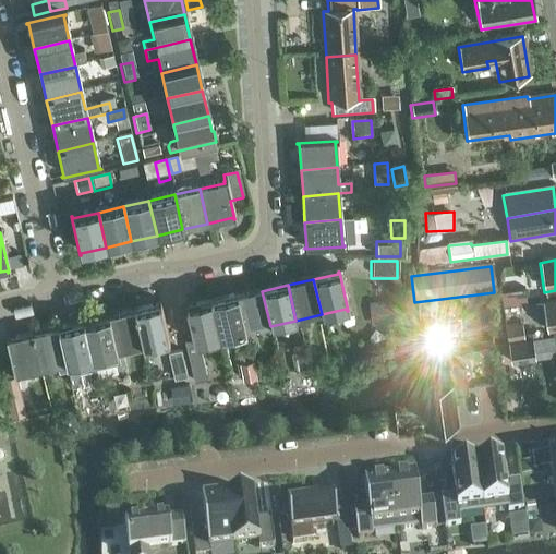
[(262,291),(237,297),(244,332),(270,326),(262,291)]
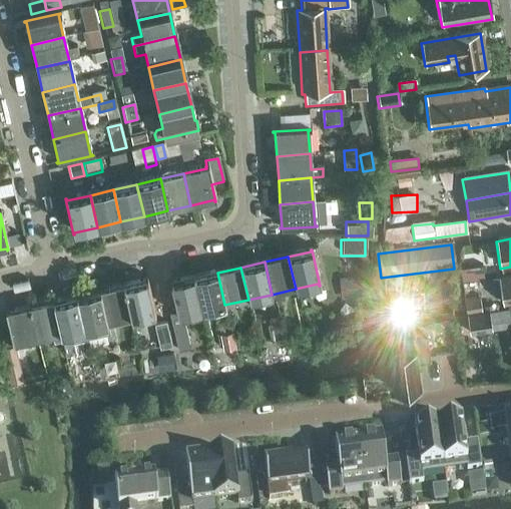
[(460,274),(462,285),(473,283),(471,272),(460,274)]
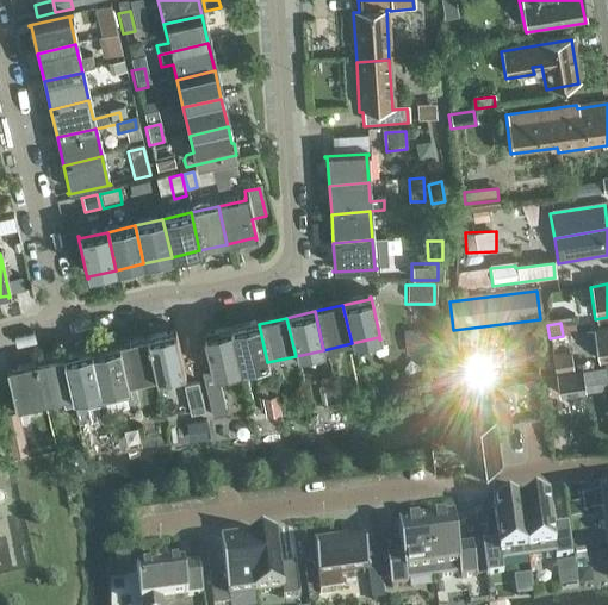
[(259,324),(230,331),(240,369),(267,362),(259,324)]
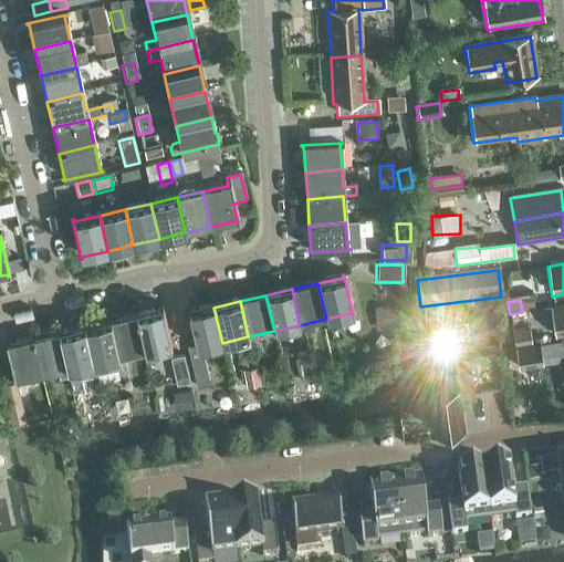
[(563,305),(550,308),(554,337),(563,335),(563,305)]
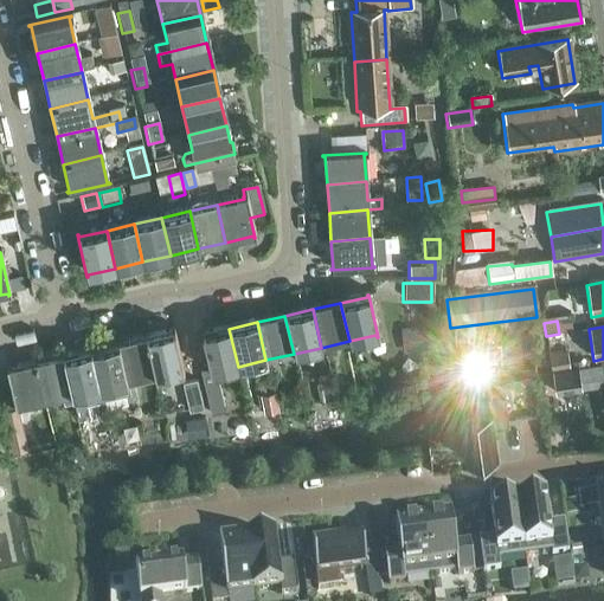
[(238,367),(229,329),(201,335),(201,333),(200,333),(210,375),(211,375),(211,373),(238,367)]
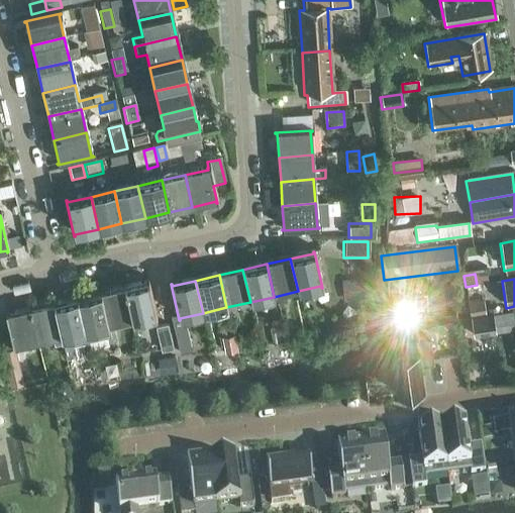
[(340,283),(342,305),(363,304),(361,281),(340,283)]
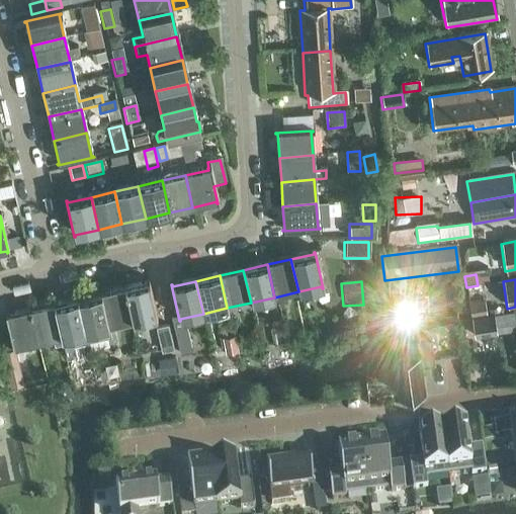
[(147,284),(123,289),(132,322),(155,317),(155,319),(156,319),(148,282),(147,282),(147,284)]
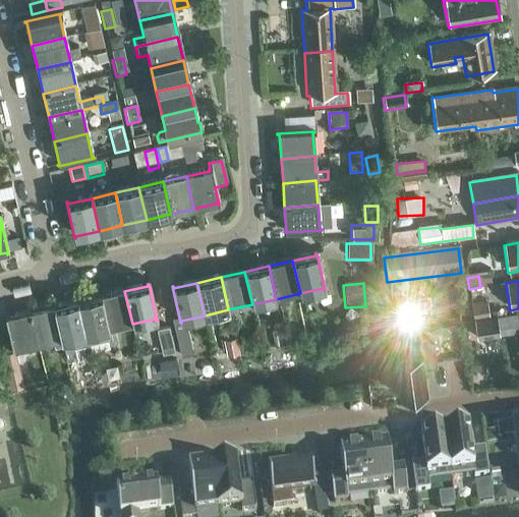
[(124,291),(101,297),(108,330),(112,347),(117,346),(112,329),(132,324),(124,291)]
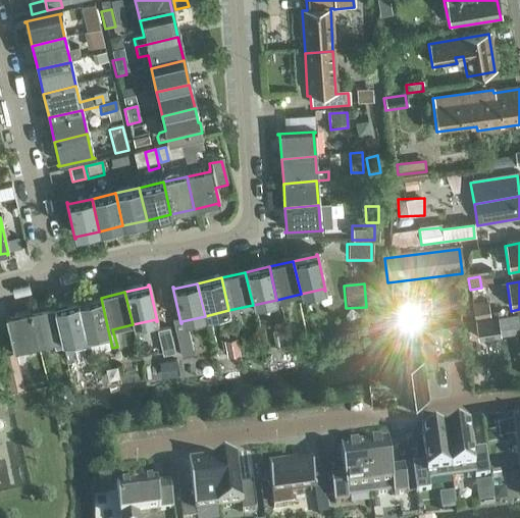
[(101,298),(78,303),(85,335),(87,348),(106,343),(108,349),(112,348),(108,330),(101,298)]
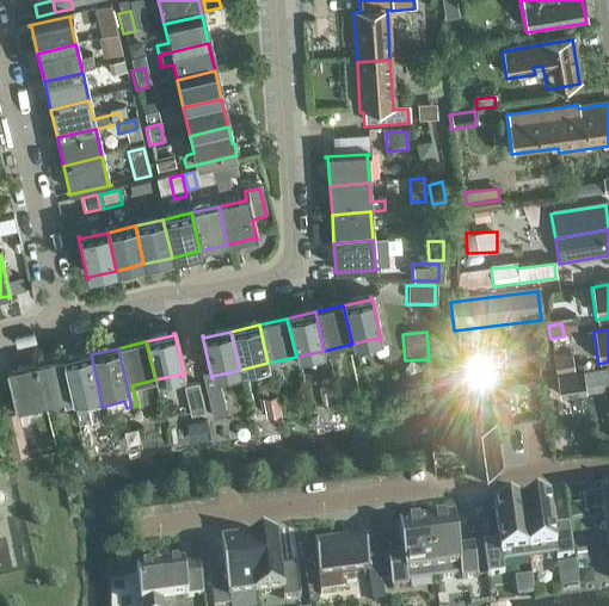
[(91,354),(62,360),(73,408),(74,408),(77,420),(86,418),(81,396),(99,393),(91,354)]
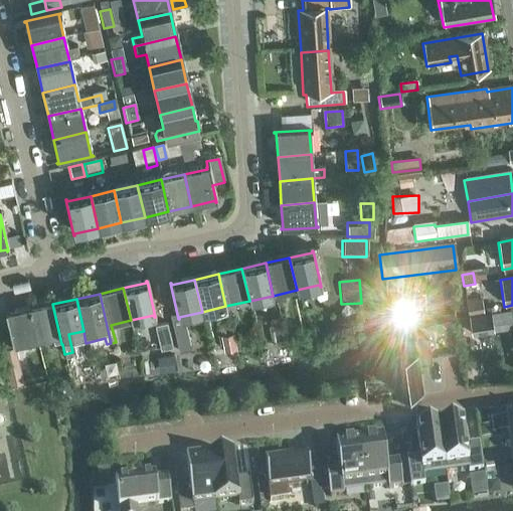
[(482,315),(480,302),(464,304),(466,318),(482,315)]
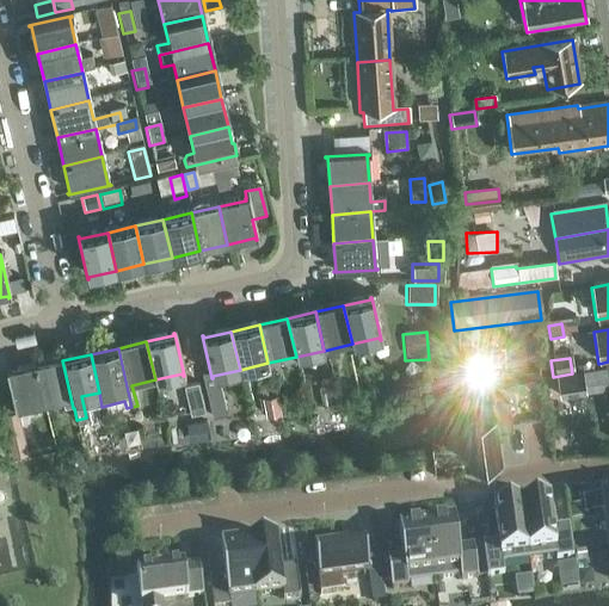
[(38,366),(35,368),(43,406),(61,401),(63,410),(73,408),(62,360),(55,363),(55,362),(51,359),(40,362),(38,365),(38,366)]
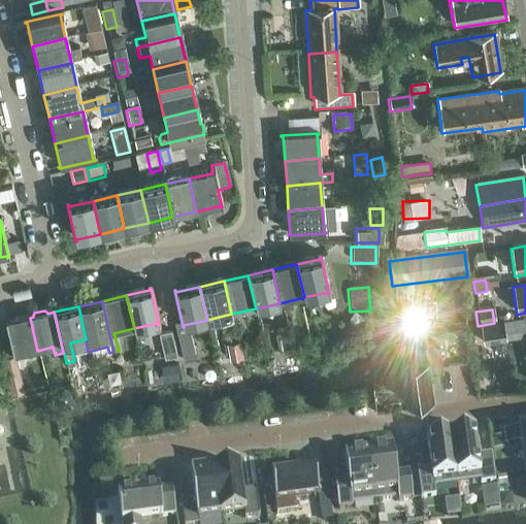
[(10,349),(0,352),(0,356),(10,398),(22,395),(13,358),(14,358),(13,356),(37,351),(30,318),(6,323),(5,321),(4,322),(10,349)]
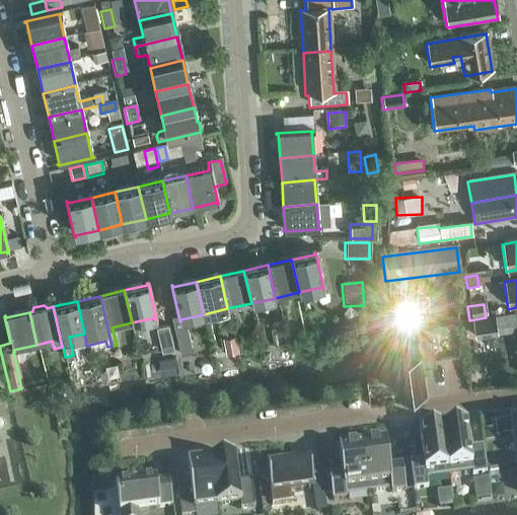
[(515,316),(473,322),(476,342),(497,339),(496,332),(516,328),(515,316)]
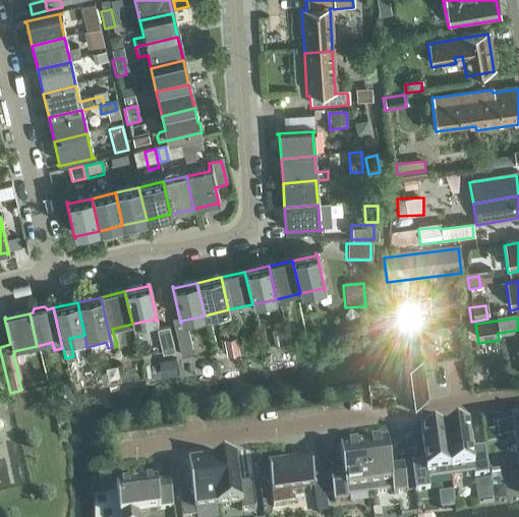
[(157,333),(162,357),(174,355),(168,330),(157,333)]
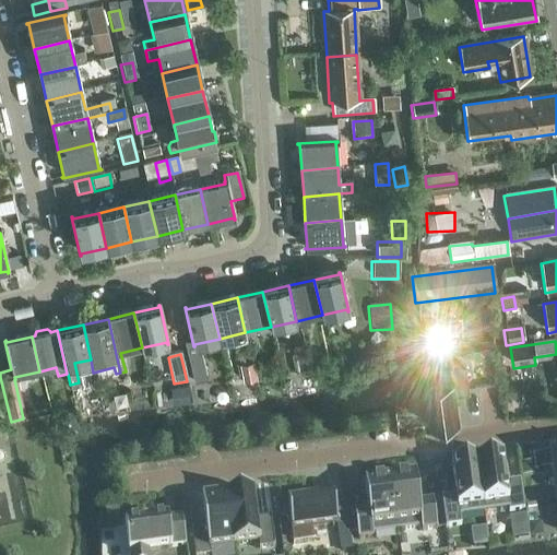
[(292,359),(295,374),(307,372),(304,356),(292,359)]
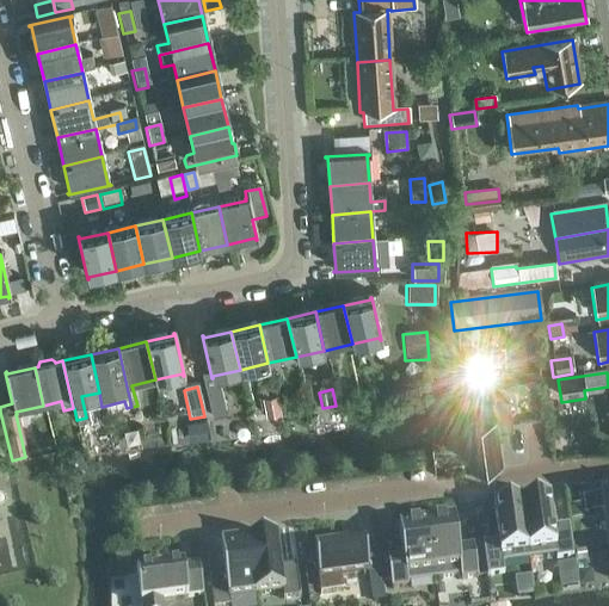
[(205,394),(213,421),(226,418),(220,390),(205,394)]
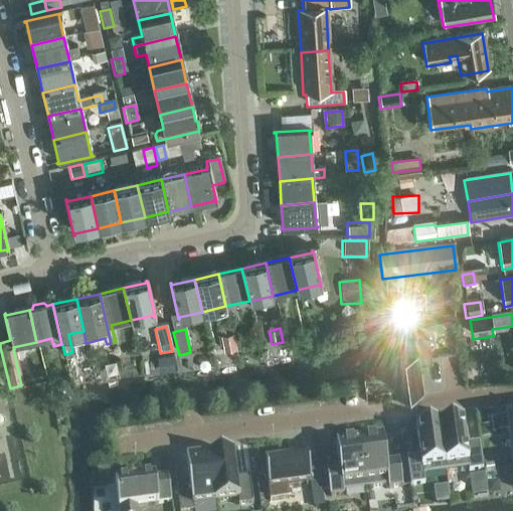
[(221,338),(224,355),(234,354),(232,336),(221,338)]
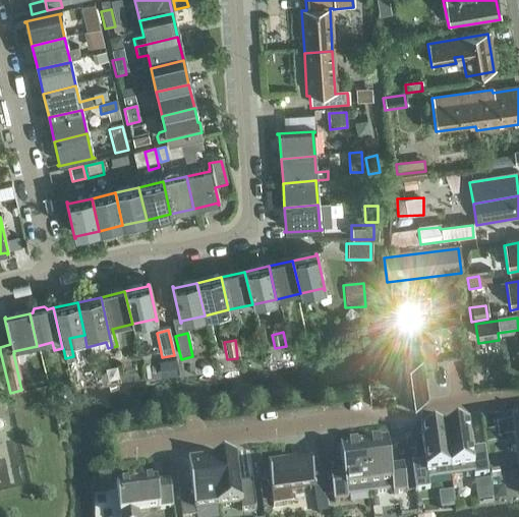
[(419,356),(394,359),(399,399),(426,395),(422,371),(436,370),(431,343),(417,345),(419,356)]
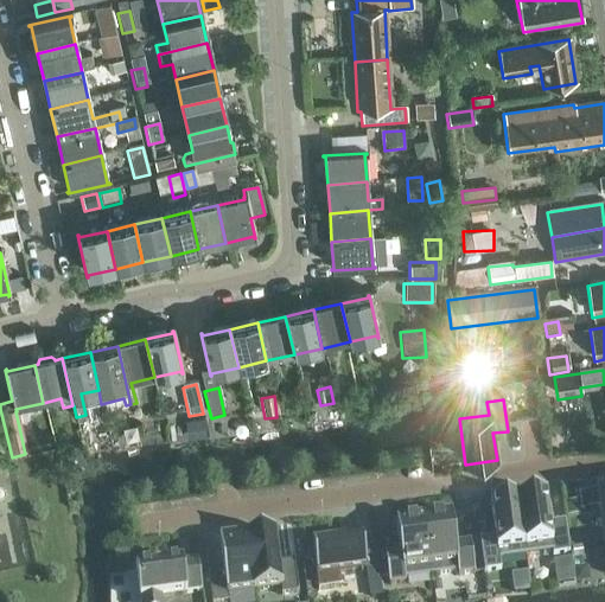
[(604,490),(594,492),(598,523),(604,522),(604,490)]
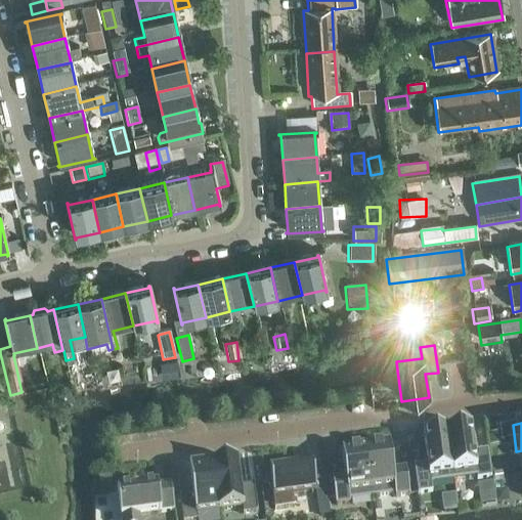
[(469,433),(445,436),(451,485),(475,481),(475,484),(489,482),(485,455),(473,457),(469,433)]
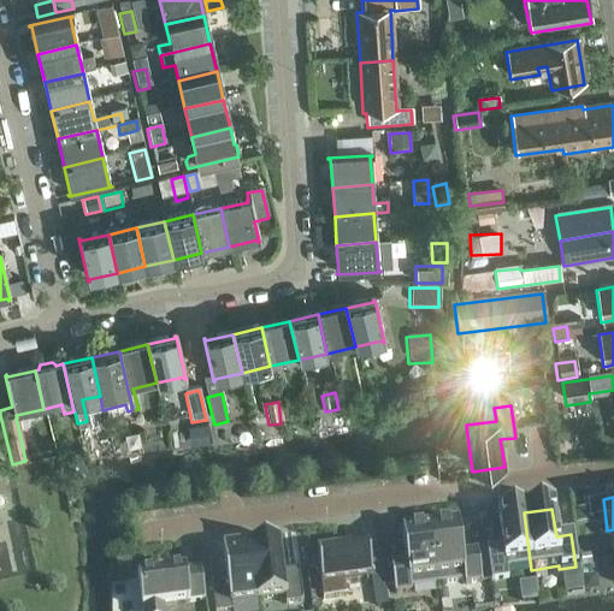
[(531,570),(524,512),(495,516),(501,552),(485,553),(490,586),(506,583),(505,574),(531,570)]
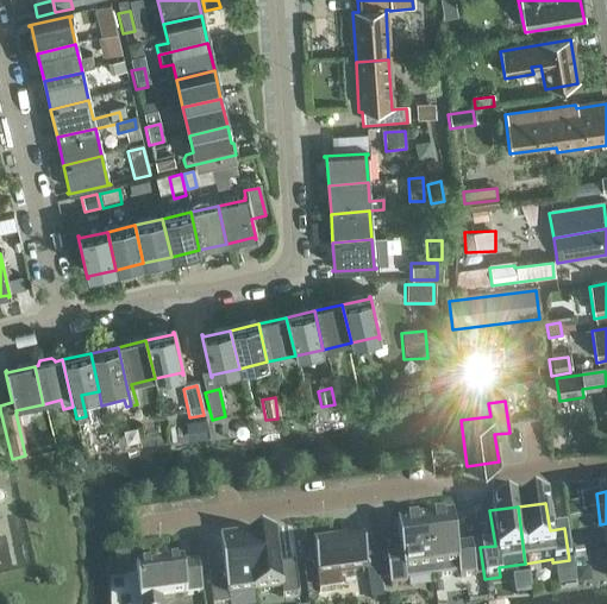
[(451,523),(423,527),(431,584),(457,579),(457,583),(474,580),(470,549),(455,551),(451,523)]
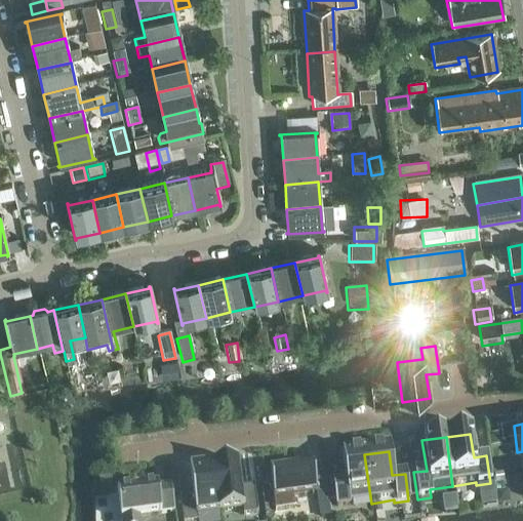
[(371,504),(364,454),(340,457),(344,482),(330,484),(334,511),(349,509),(349,507),(371,504)]
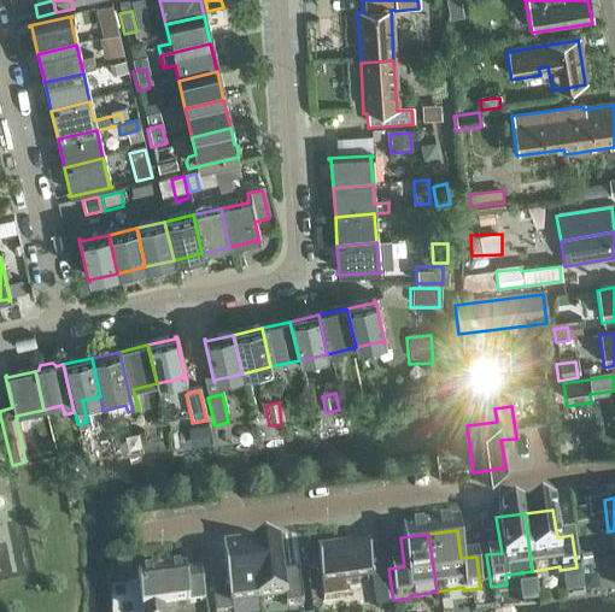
[(276,548),(249,552),(256,607),(282,604),(283,611),(300,608),(297,576),(281,578),(276,548)]
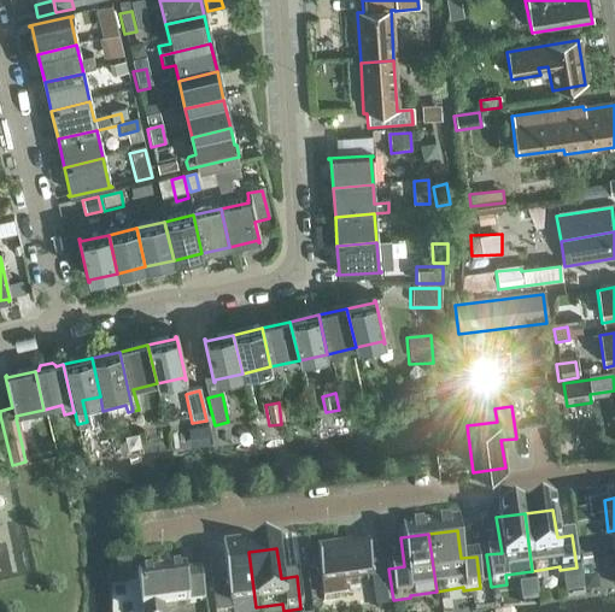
[(224,586),(209,588),(212,611),(229,611),(256,607),(249,552),(242,553),(242,552),(224,554),(224,555),(220,555),(224,586)]
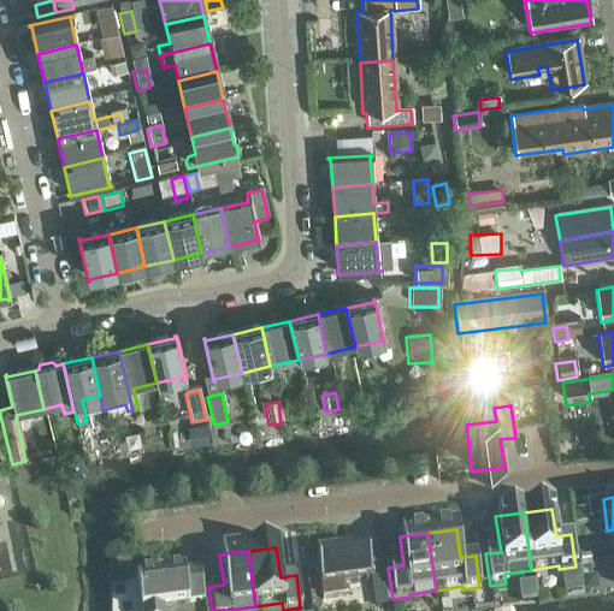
[(365,551),(314,558),(320,605),(343,601),(342,587),(370,583),(365,551)]
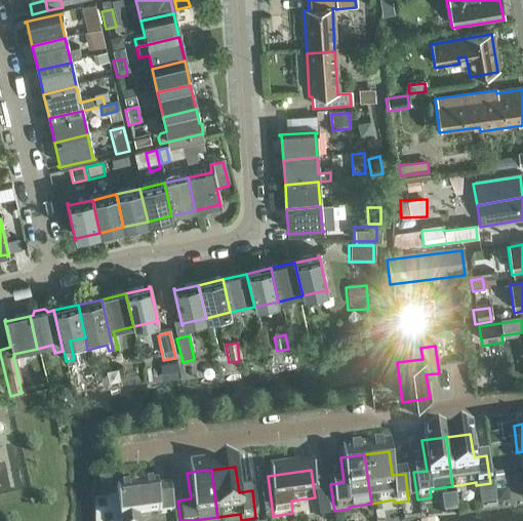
[(172,517),(169,489),(115,497),(118,520),(152,520),(172,517)]
